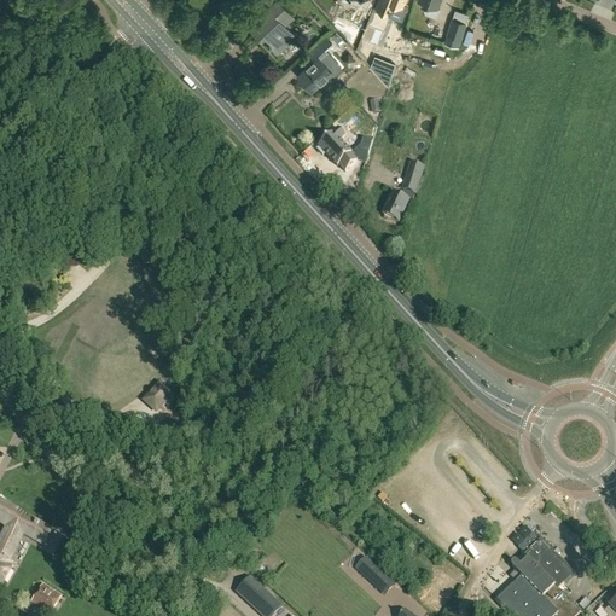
[(272,0),(249,22),(274,50),(292,34),(282,22),(290,13),(278,0),(272,0)]
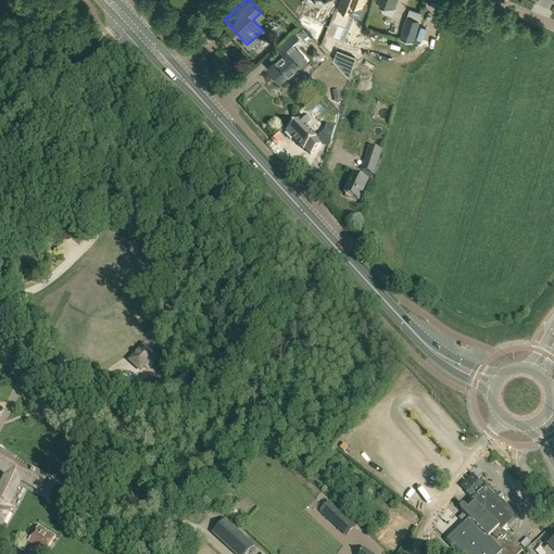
[(375,0),(375,1),(376,1),(377,2),(378,2),(378,3),(379,3),(380,3),(381,2),(382,1),(383,2),(380,10),(390,14),(393,5),(392,5),(393,0),(375,0)]
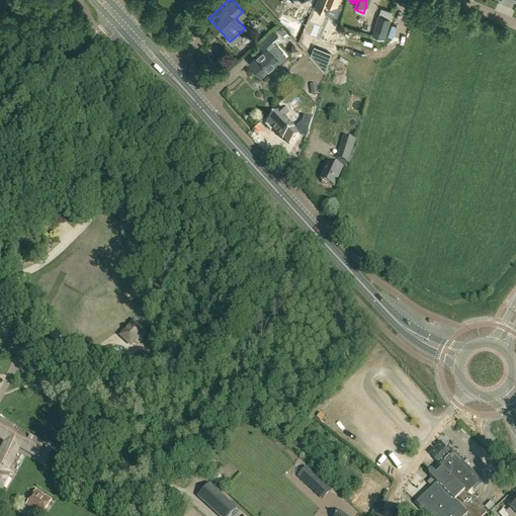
[(372,26),(370,34),(381,37),(384,30),(389,17),(376,13),(372,26)]
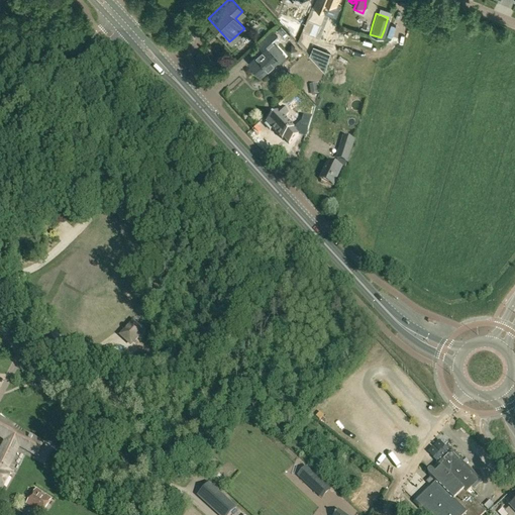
[(279,14),(277,18),(293,35),(293,36),(298,22),(279,14)]
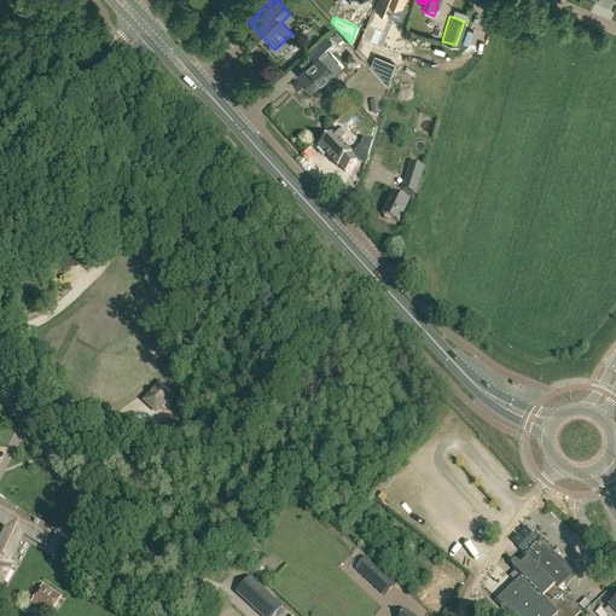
[(340,65),(326,51),(323,47),(330,41),(325,35),(304,54),(309,60),(296,73),(309,87),(315,82),(318,85),(340,65)]
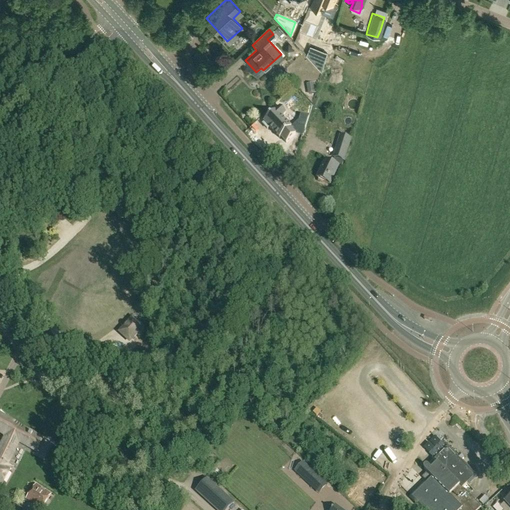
[(309,45),(307,50),(309,51),(307,56),(320,70),(324,55),(319,53),(321,49),(309,45)]
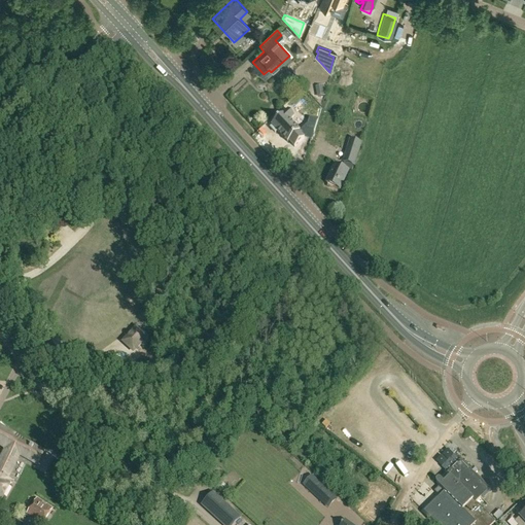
[(271,126),(270,128),(275,133),(276,131),(286,142),(287,141),(292,147),(303,138),(298,132),(299,131),(288,120),(293,115),(287,109),(270,125),(271,126)]
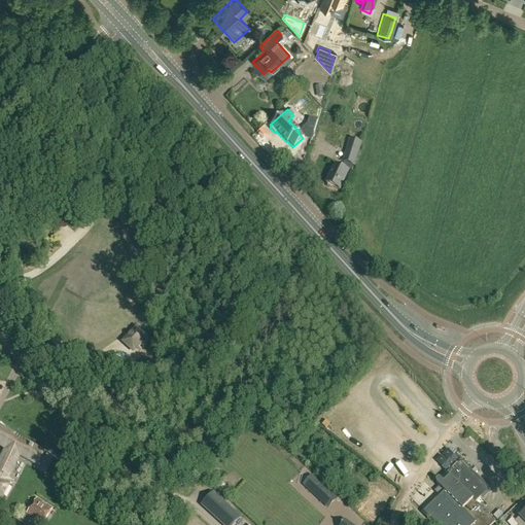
[(306,123),(304,129),(312,131),(316,119),(308,116),(306,123)]
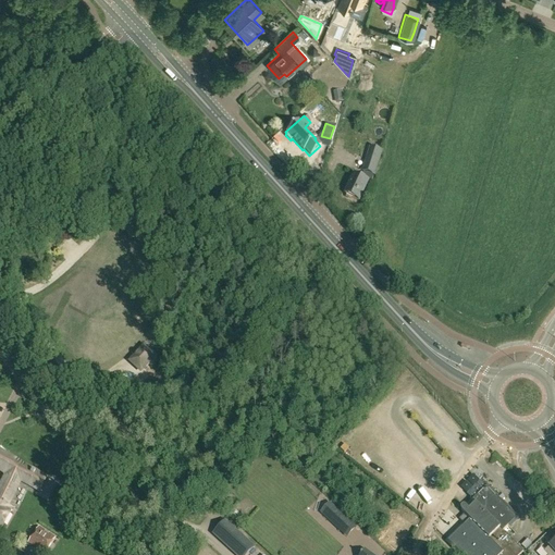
[(365,156),(359,170),(362,171),(372,173),(373,174),(378,159),(365,156)]
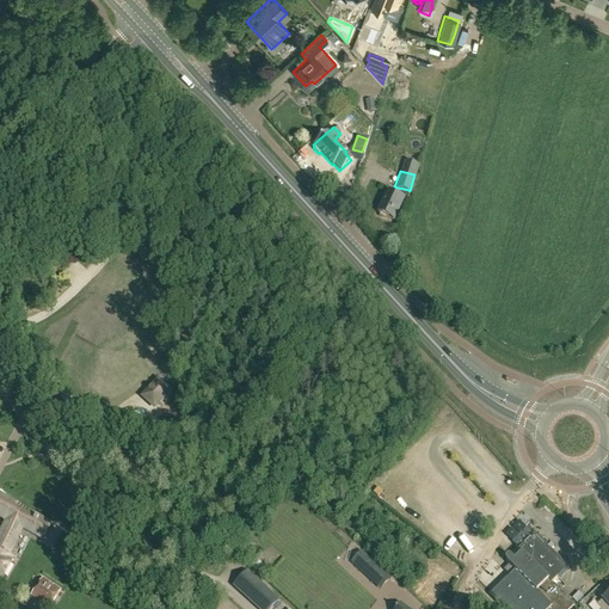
[(392,217),(403,197),(387,190),(376,210),(392,217)]
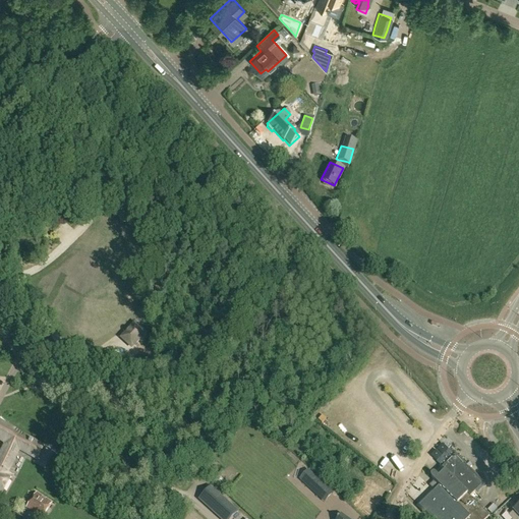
[(133,322),(119,335),(129,346),(143,333),(133,322)]
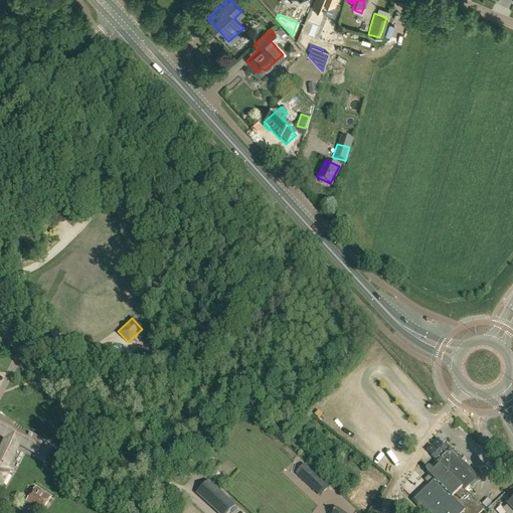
[(101,323),(93,327),(97,336),(105,332),(101,323)]
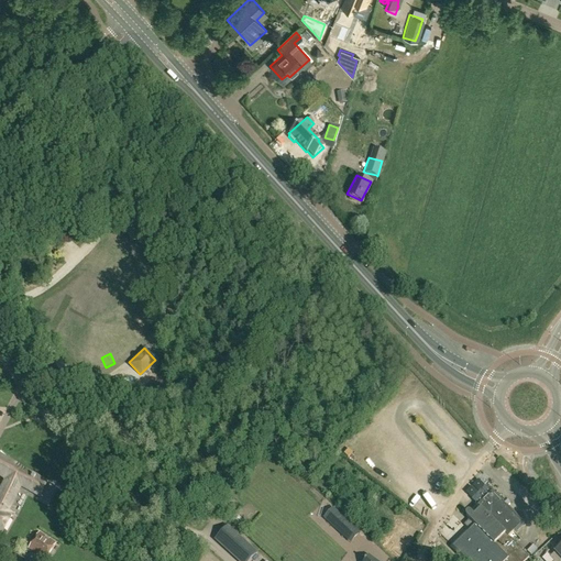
[(139,384),(131,392),(141,400),(149,393),(139,384)]
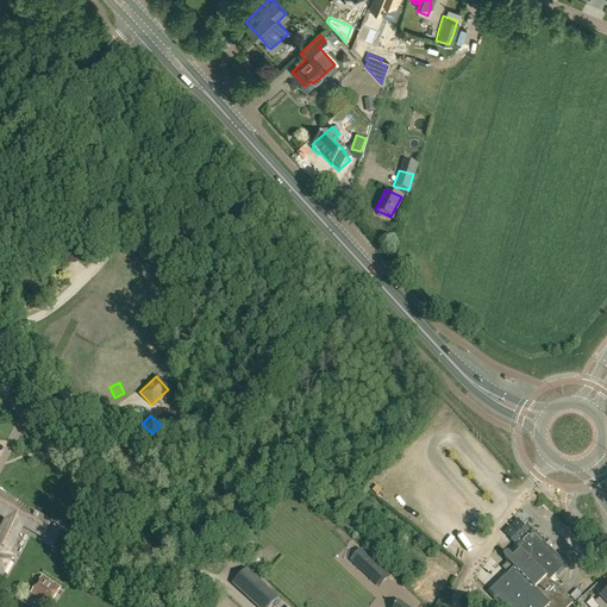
[(0,574),(12,552),(5,549),(7,545),(31,557),(50,520),(20,505),(0,489),(0,574)]
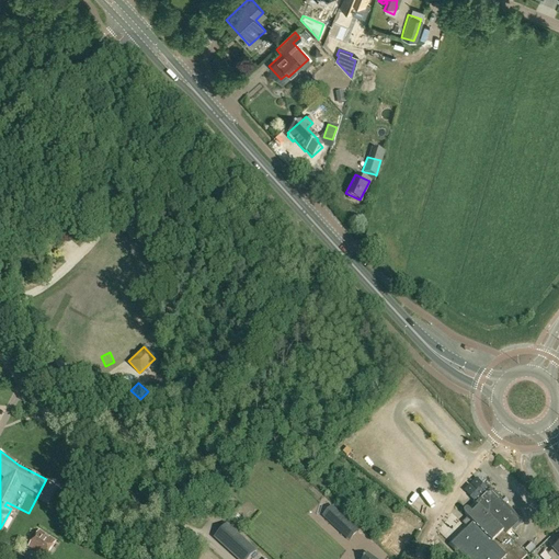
[(457,538),(451,545),(455,549),(453,550),(459,556),(460,555),(465,558),(518,558),(525,554),(505,533),(510,528),(518,520),(503,503),(504,502),(505,500),(501,495),(499,497),(498,498),(488,488),(487,489),(486,488),(481,482),(468,495),(474,502),(476,504),(469,511),(466,508),(464,508),(463,509),(463,511),(463,512),(466,515),(460,521),(465,525),(468,528),(461,534),(458,531),(454,536),(457,538)]
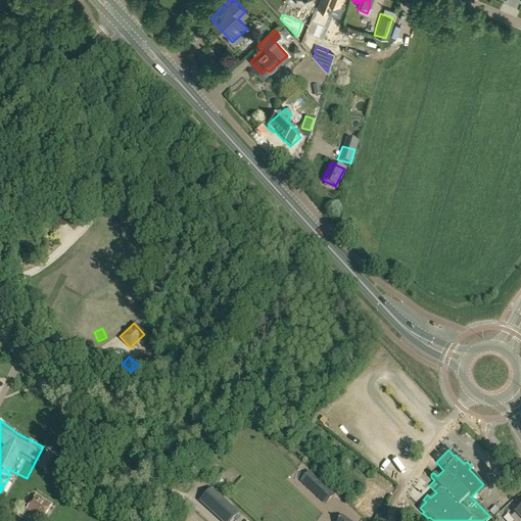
[(298,479),(316,495),(325,486),(308,470),(298,479)]
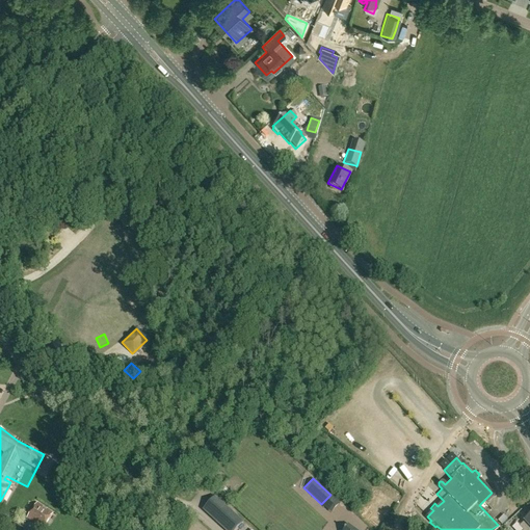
[(231,529),(240,521),(213,496),(203,507),(229,529),(231,529)]
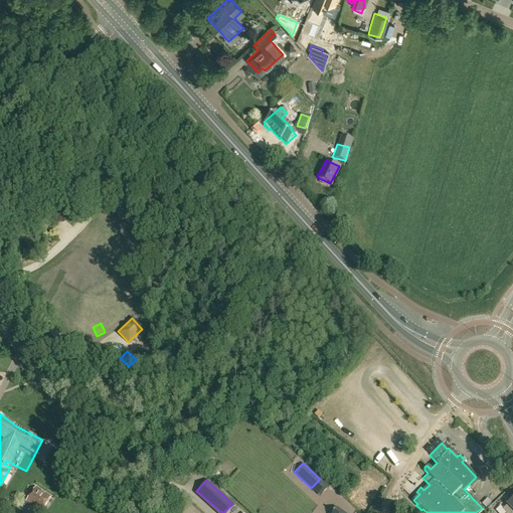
[(39,509),(49,495),(33,485),(24,499),(39,509)]
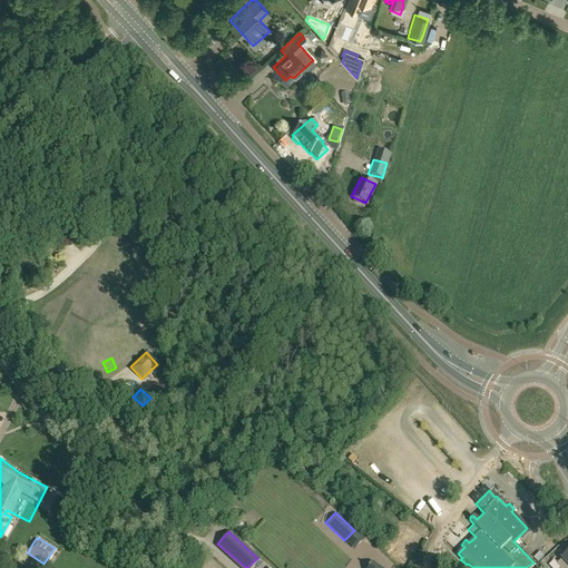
[(567,567),(567,549),(560,557),(555,562),(560,567),(567,567)]
